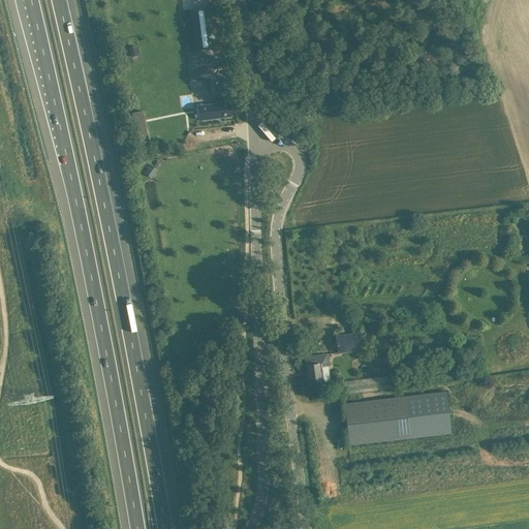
[(198,7),(203,48),(223,45),(219,4),(198,7)]
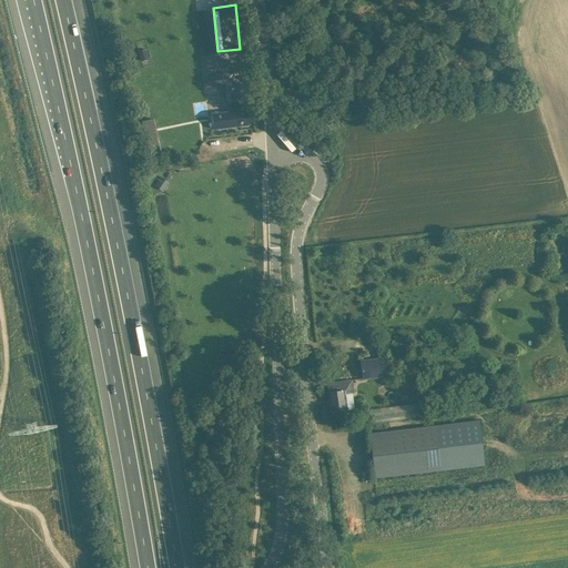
[(149,59),(146,49),(138,51),(141,61),(149,59)]
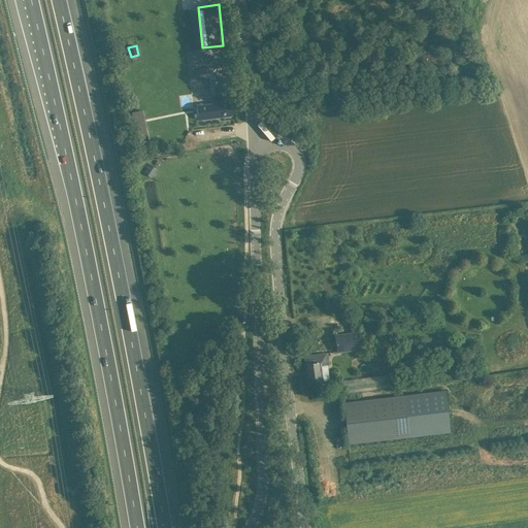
[(218,67),(192,70),(193,79),(208,77),(212,76),(215,95),(221,95),(218,67)]
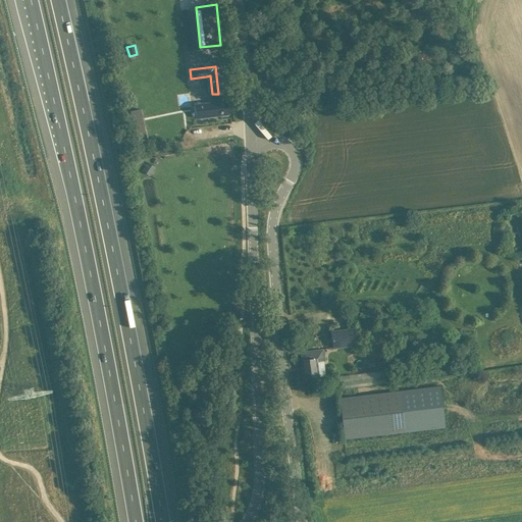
[(207,97),(206,77),(189,79),(190,98),(207,97)]
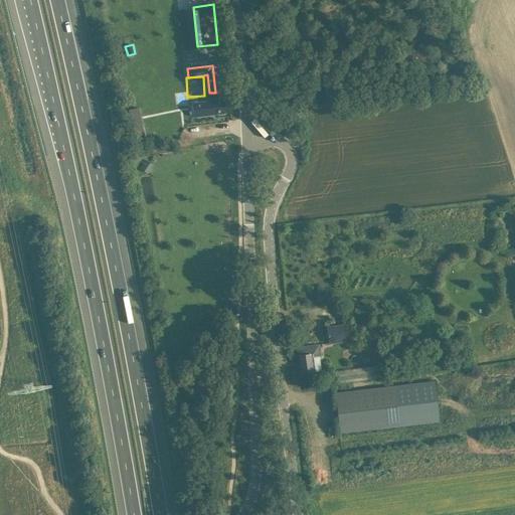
[(224,94),(214,96),(210,96),(210,102),(192,104),(192,107),(194,117),(226,113),(224,94)]
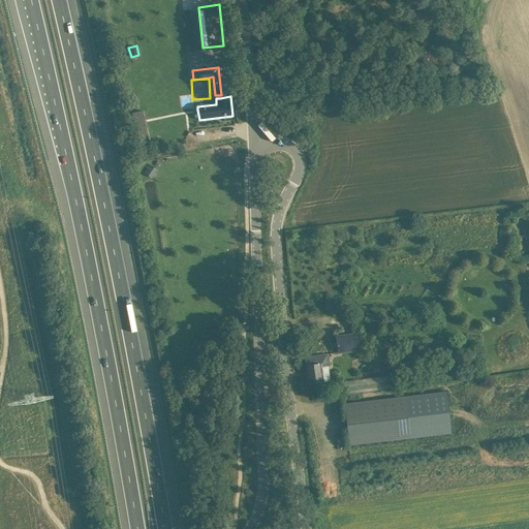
[(362,350),(359,332),(335,335),(337,353),(362,350)]
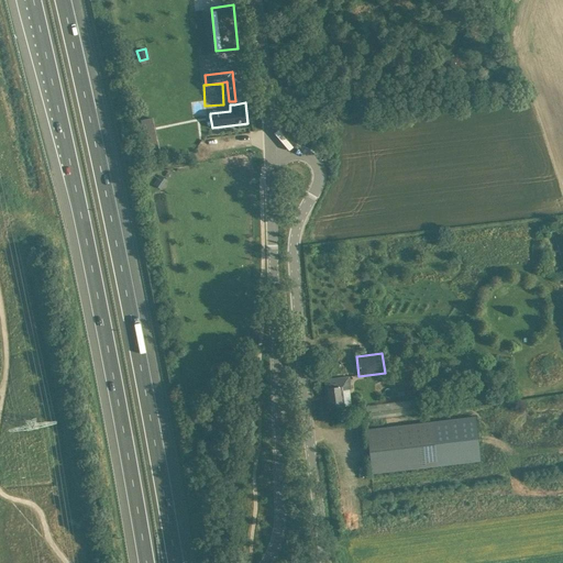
[(328,408),(331,408),(344,406),(342,390),(350,389),(349,376),(323,379),(328,408)]
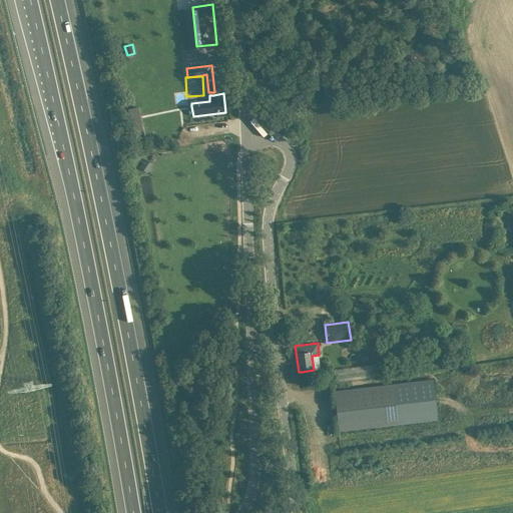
[(438,420),(433,380),(334,392),(338,432),(438,420)]
